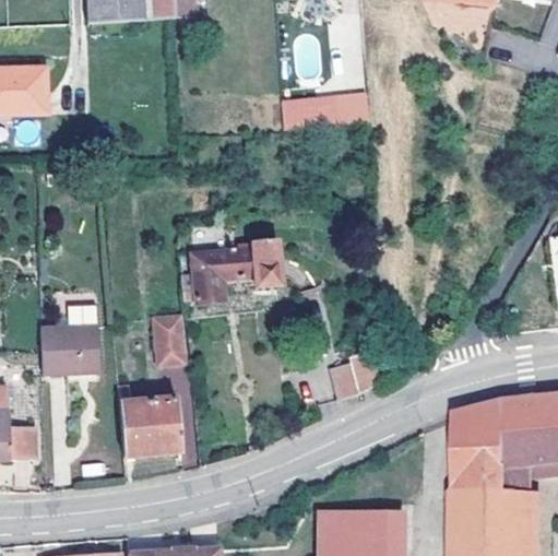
[(88,0),(90,19),(117,20),(176,15),(176,0),(88,0)]
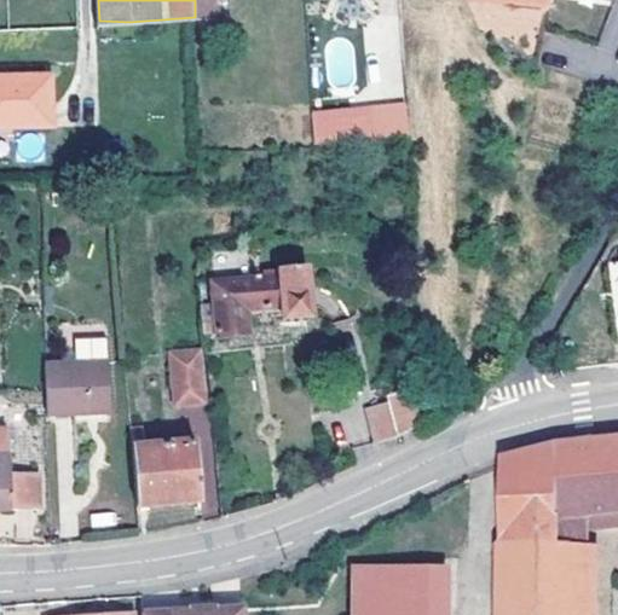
[(218,17),(218,0),(195,0),(195,17),(218,17)]
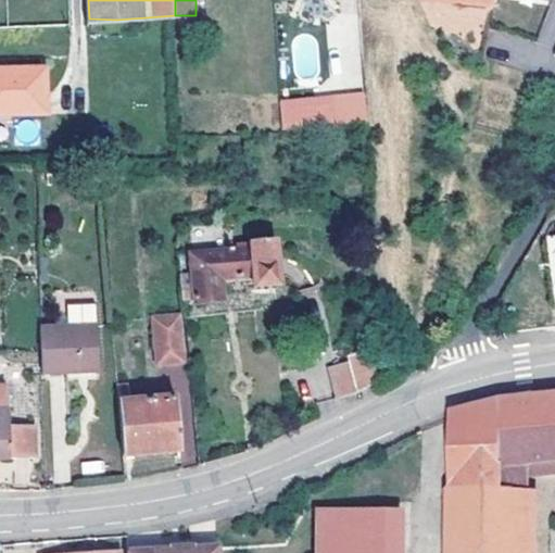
[(46,65),(0,66),(0,113),(47,112),(46,65)]
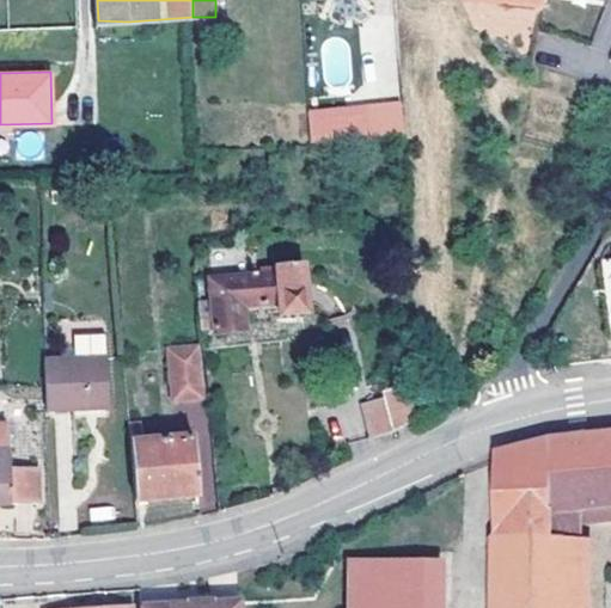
[(403,103),(368,105),(371,136),(405,134),(403,103)]
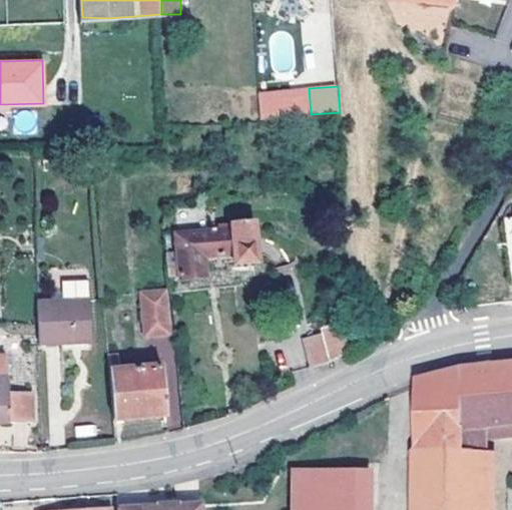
[(177,252),(166,253),(168,275),(179,274),(180,278),(206,276),(205,255),(234,252),(235,263),(259,260),(256,217),(230,220),(229,226),(176,231),(177,252)]
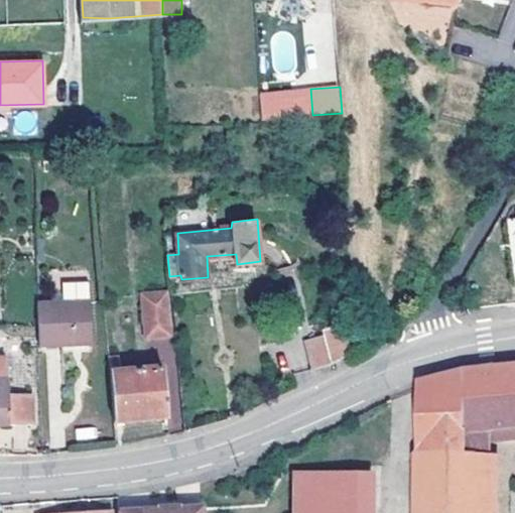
[(167,290),(144,291),(147,334),(171,332),(167,290)]
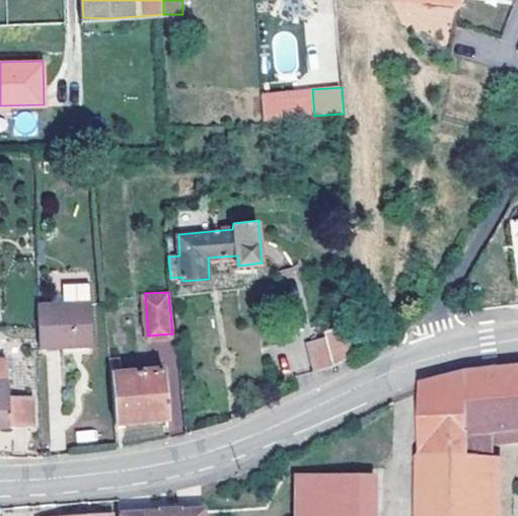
[(39,303),(39,324),(41,347),(93,344),(91,304),(90,301),(39,303)]
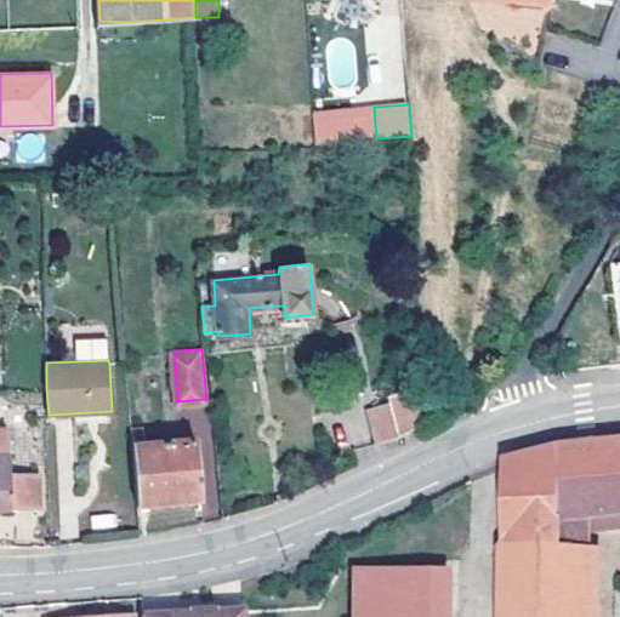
[(421,422),(415,387),(390,394),(391,400),(399,435),(421,422)]
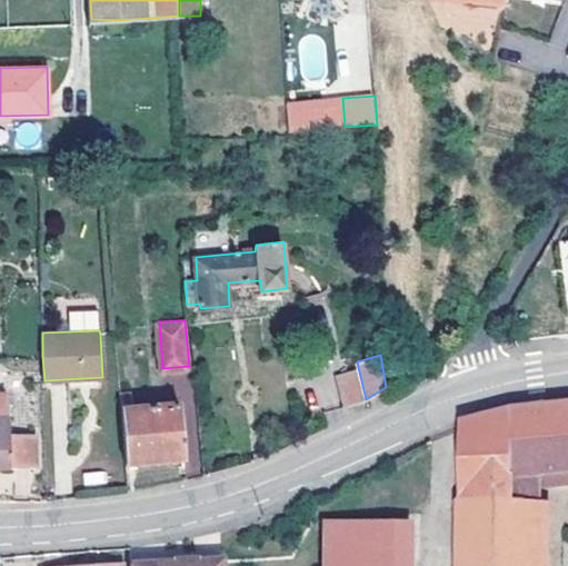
[(366,399),(358,367),(337,374),(344,405),(366,399)]
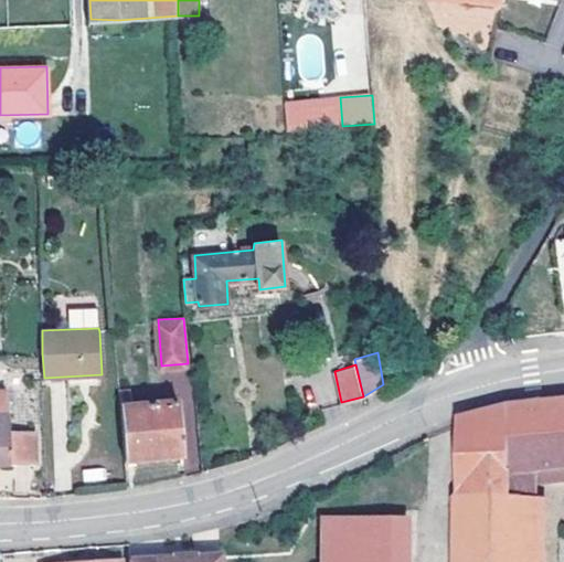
[(9,389),(0,388),(0,463),(39,463),(36,430),(11,430),(9,389)]
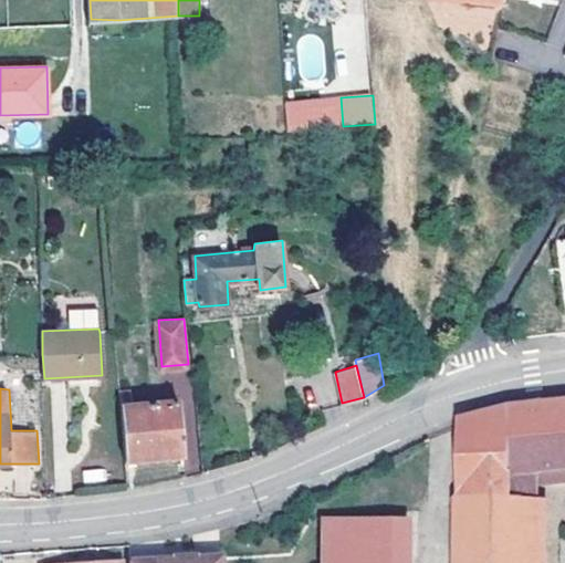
[(132,388),(119,389),(126,461),(184,455),(180,402),(134,405),(132,388)]
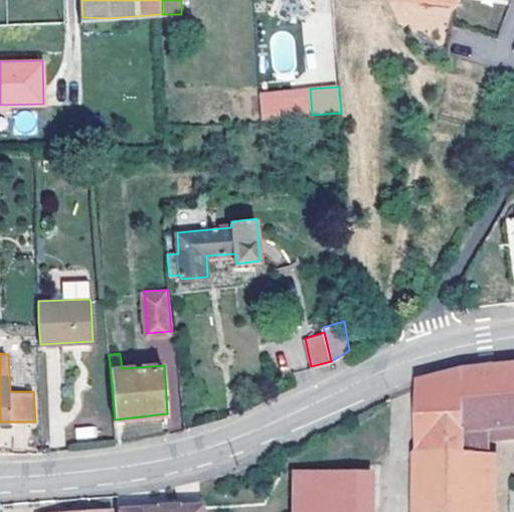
[(513,364),(499,366),(473,369),(419,382),(417,511),(494,511),(494,509),(488,509),(487,430),(513,425),(513,364)]
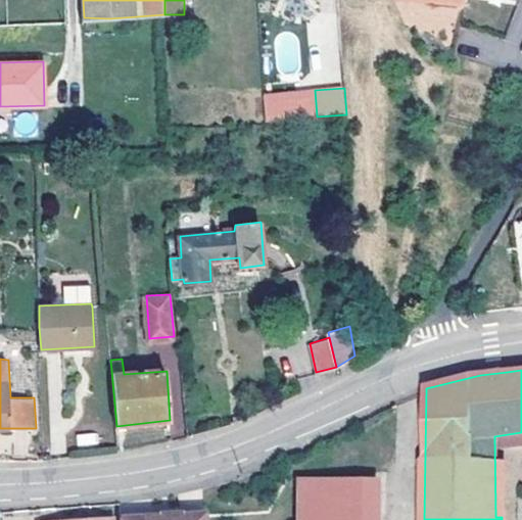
[(299,475),(298,519),(361,519),(362,475),(299,475)]
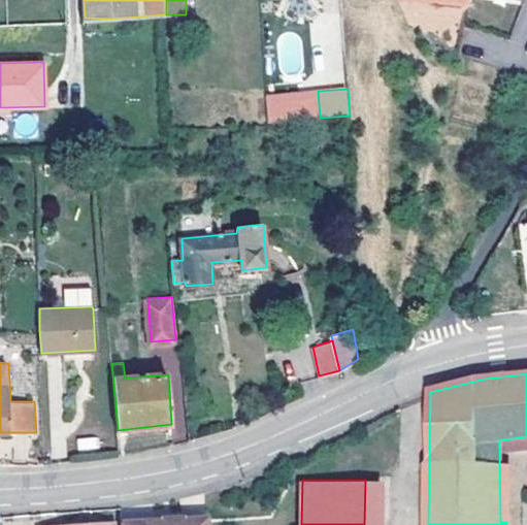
[(208,524),(208,517),(186,518),(186,515),(179,516),(174,516),(173,518),(122,519),(122,524),(208,524)]
